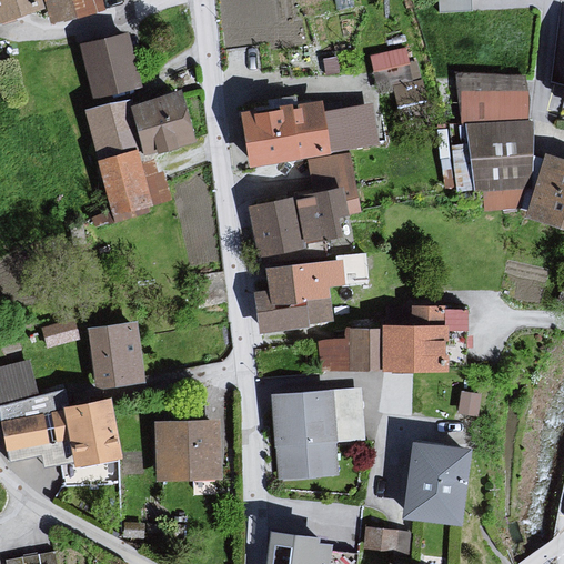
[(0,19),(47,7),(44,0),(0,0),(0,19)]
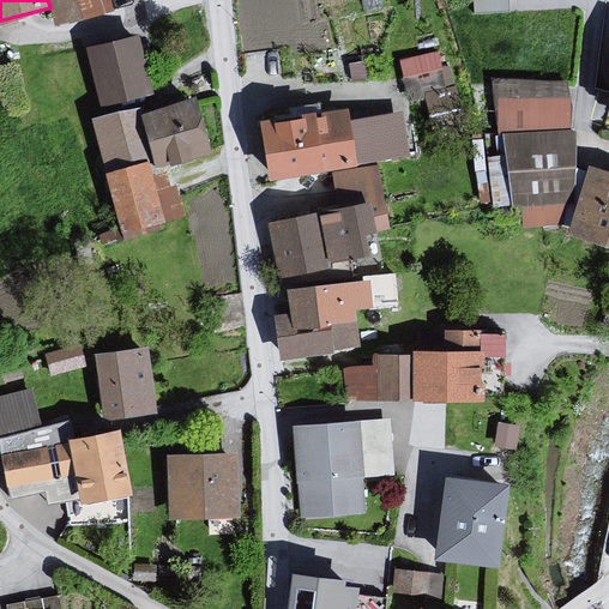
[(48,0),(50,7),(59,26),(110,10),(107,0),(48,0)]
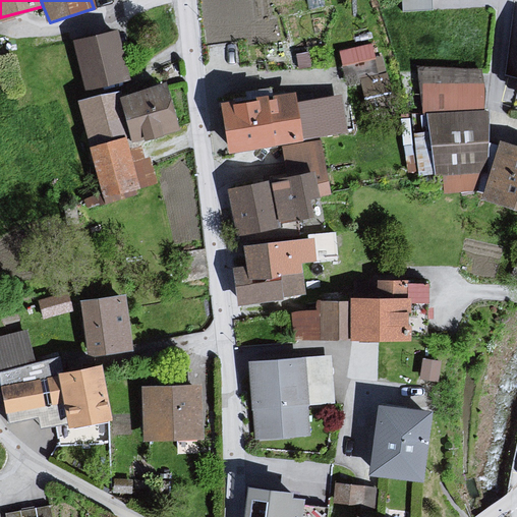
[(117,31),(72,40),(82,88),(126,79),(117,31)]
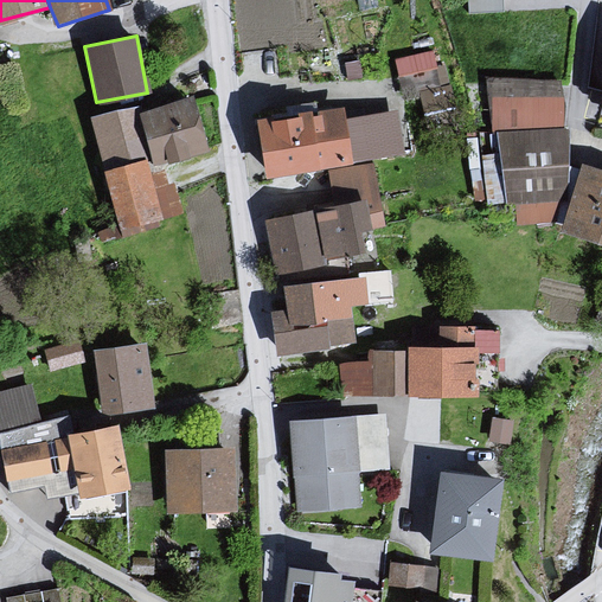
[(394,46),(398,84),(441,78),(436,40),(394,46)]
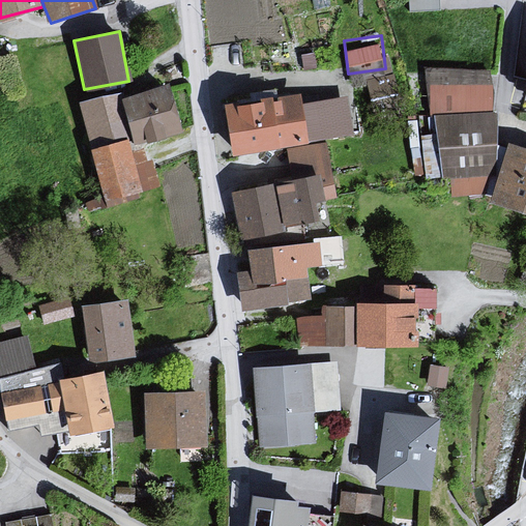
[(489,71),(425,67),(427,117),(438,116),(490,112),(489,71)]
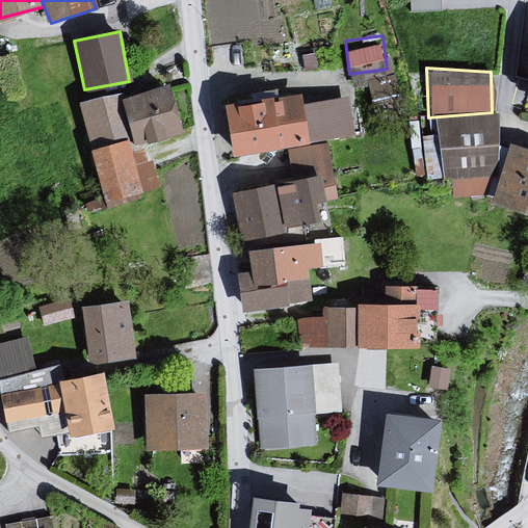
[(175,86),(125,99),(138,142),(184,131),(175,86)]
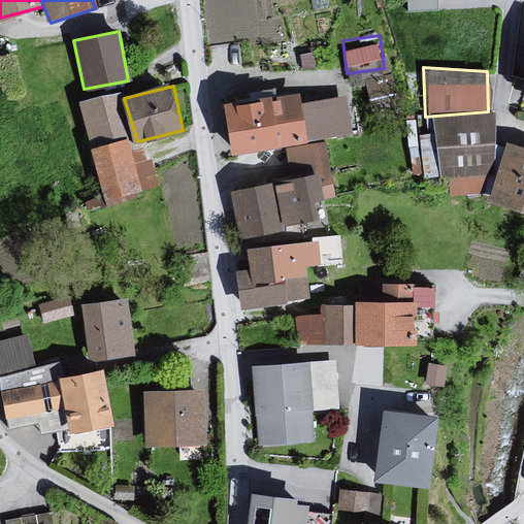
[(122,91),(77,101),(91,149),(126,138),(137,141),(124,98),(122,91)]
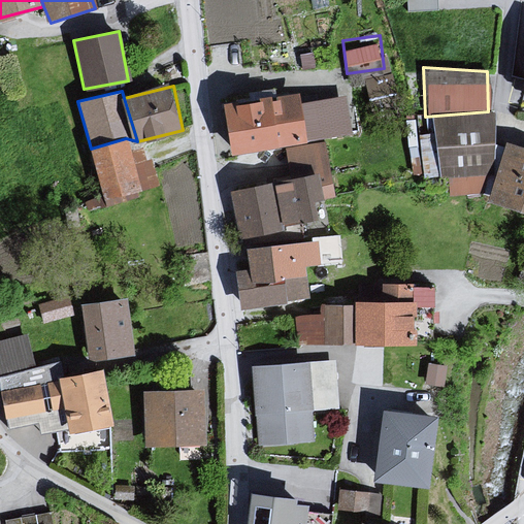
[(300,94),(228,104),(231,153),(283,143),(307,139),(302,109),(300,94)]
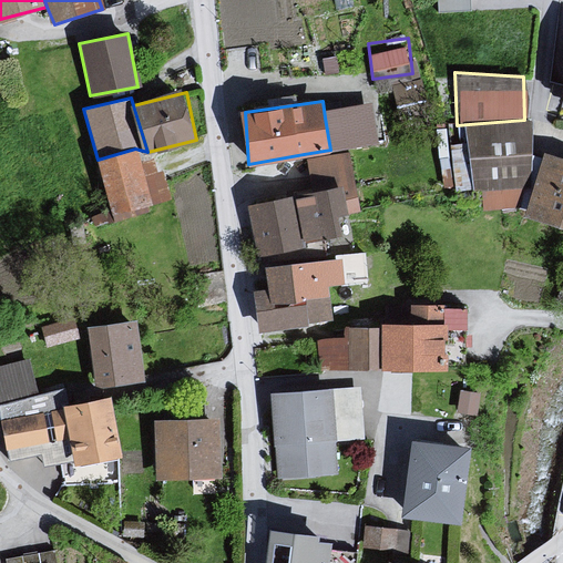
[(371,108),(325,118),(330,150),(349,149),(375,146),(371,108)]
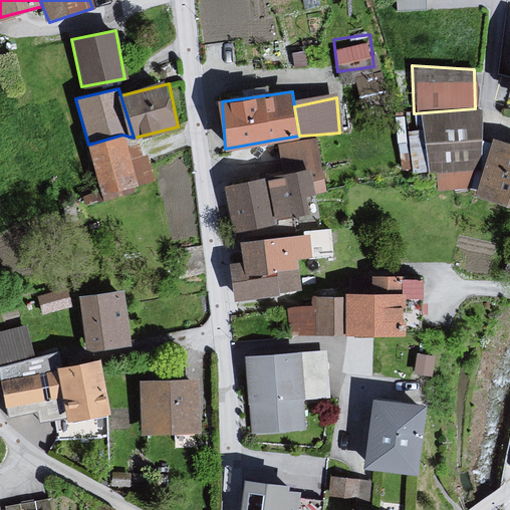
[(480,110),(475,108),(425,112),(437,189),(482,183),(480,110)]
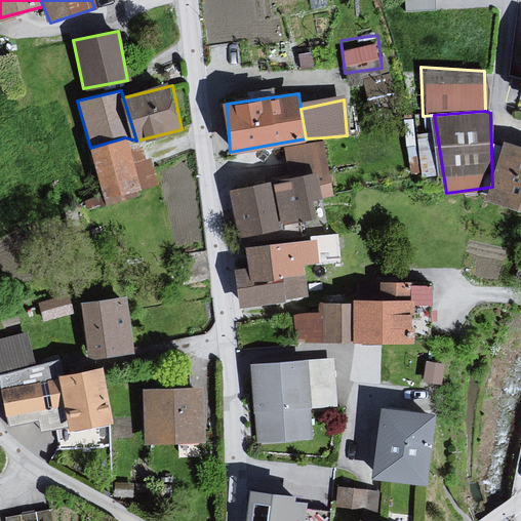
[(90,148),(104,196),(154,186),(136,141),(125,137),(90,148)]
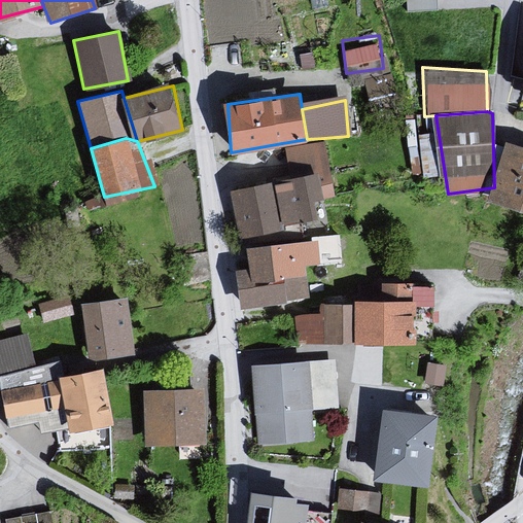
[(307,139),(282,143),(286,179),(313,174),(318,202),(338,199),(324,138),(307,139)]
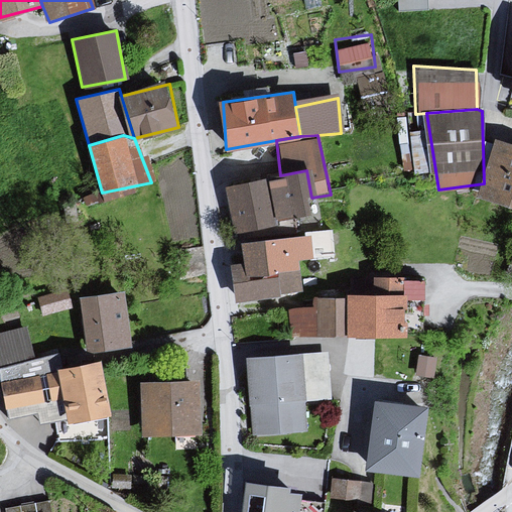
[(484,183),(481,192),(511,204),(511,144),(498,140),(484,183)]
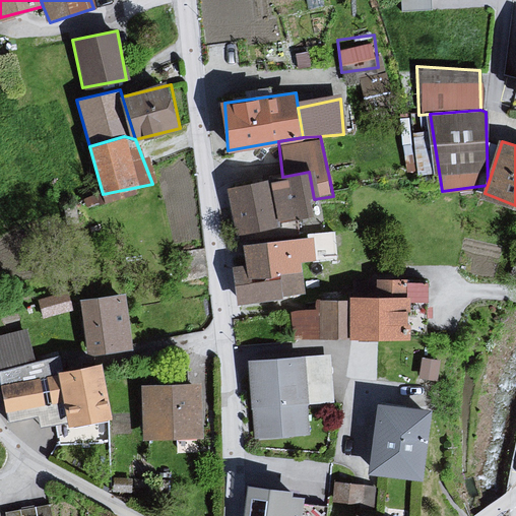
[(282,177),(226,189),(238,232),(316,211),(314,199),(309,172),(282,177)]
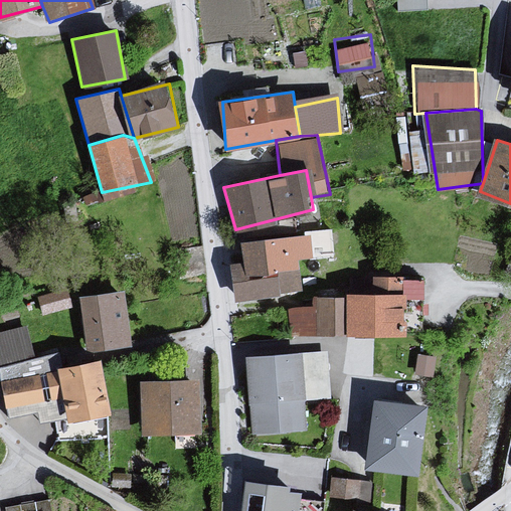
[(310,242),(329,240),(327,220),(308,221),(310,242)]
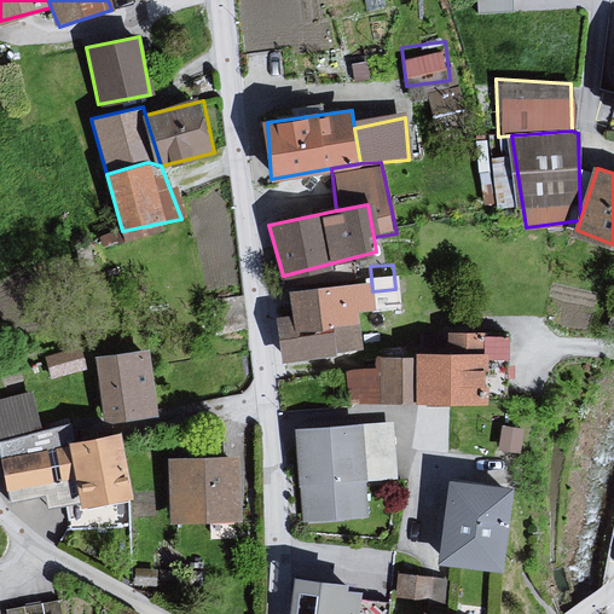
[(293,314),(274,317),(279,357),(336,352),(334,322),(354,322),(348,284),(291,288),(293,314)]
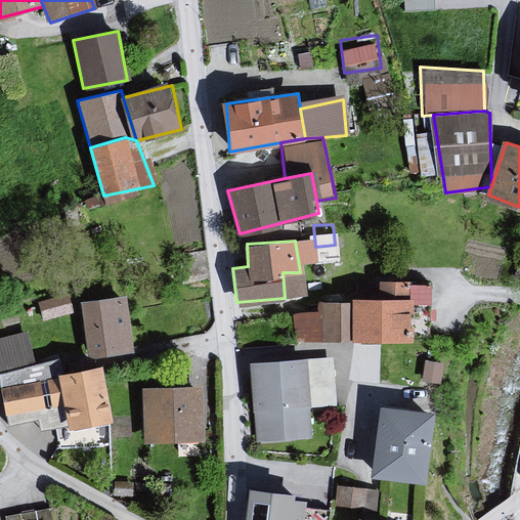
[(126,296),(80,300),(86,356),(131,352),(126,296)]
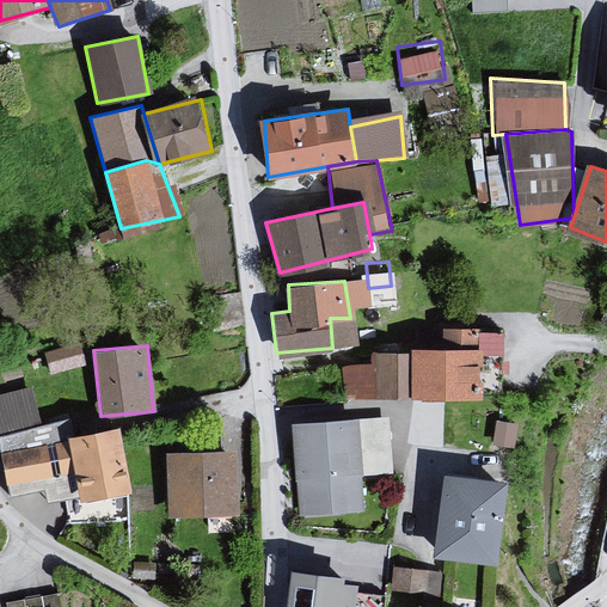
[(484,349),(414,348),(414,398),(484,399),(484,349)]
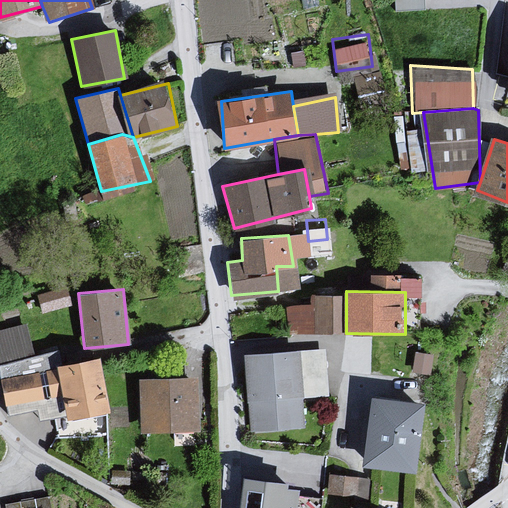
[(22,316),(0,321),(0,356),(31,349),(22,316)]
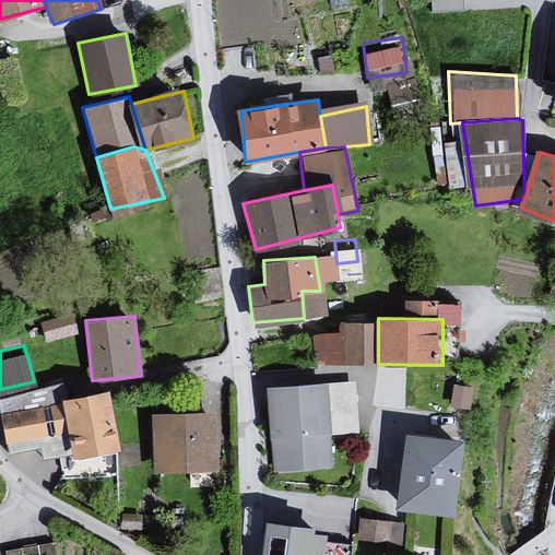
[(325,385),(268,389),(271,471),(328,470),(325,385)]
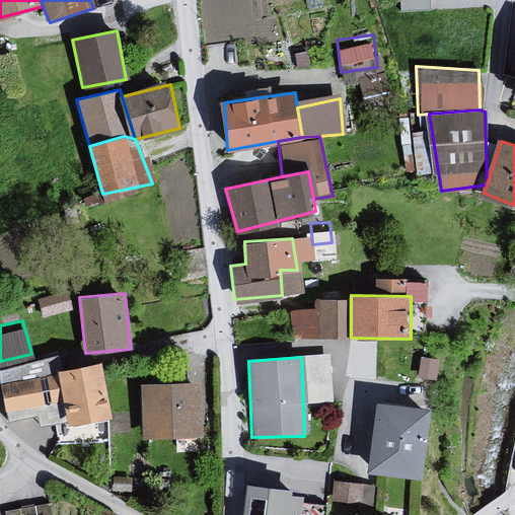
[(113,418),(101,362),(61,370),(48,376),(0,384),(7,421),(37,417),(38,426),(70,424),(113,418)]
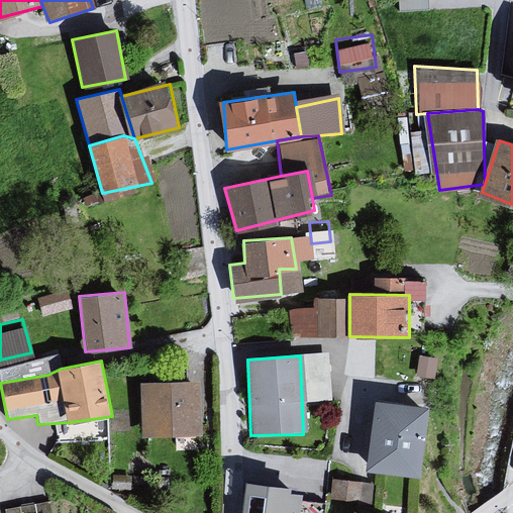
[(198,381),(139,382),(141,435),(200,432),(198,381)]
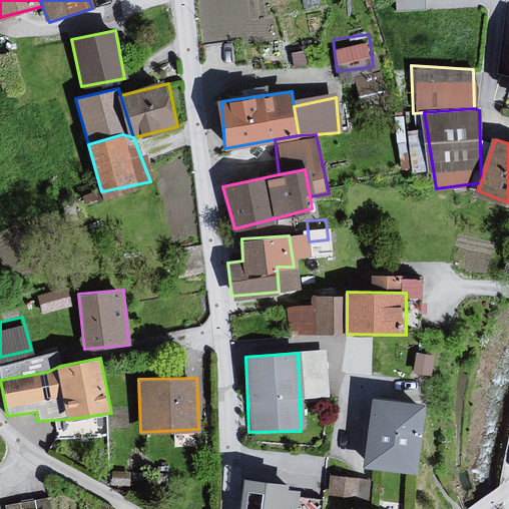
[(374,397),(362,463),(417,475),(427,405),(374,397)]
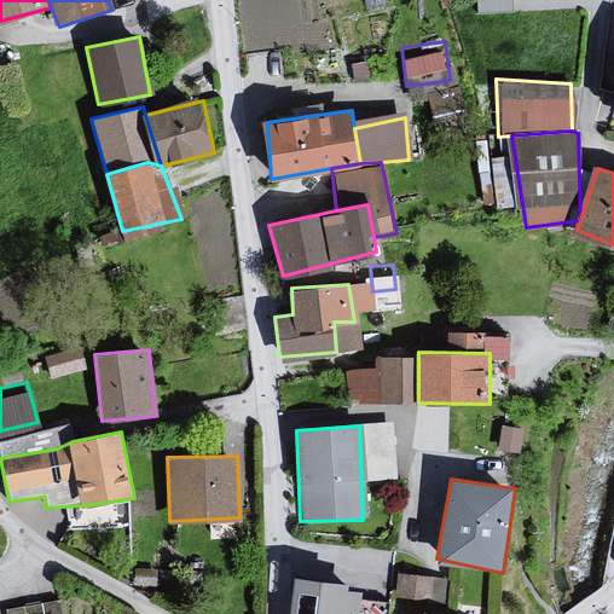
[(363,613),(365,594),(294,575),(287,613),(363,613)]
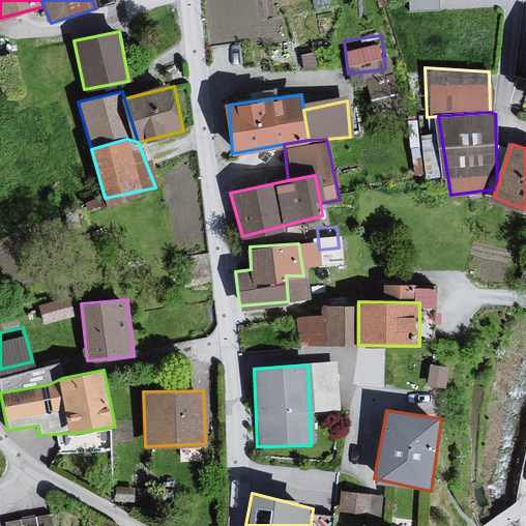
[(50,525),(49,517),(0,524),(0,525),(50,525)]
